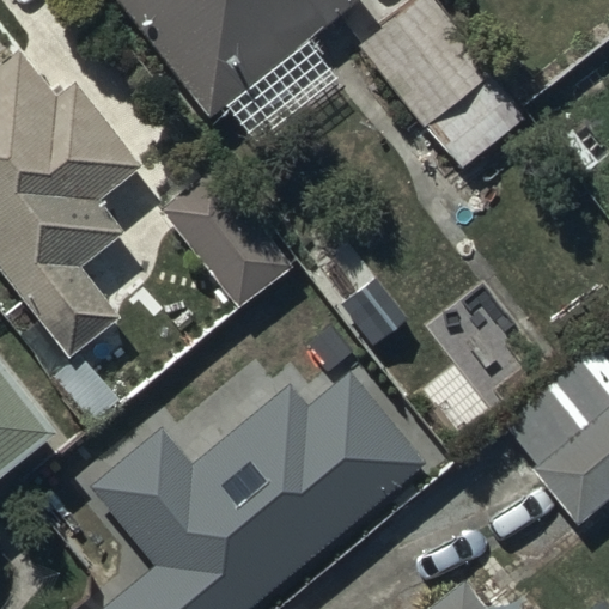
[(116,0),(212,120),(247,93),(268,121),(328,73),(304,41),(355,0),(116,0)]
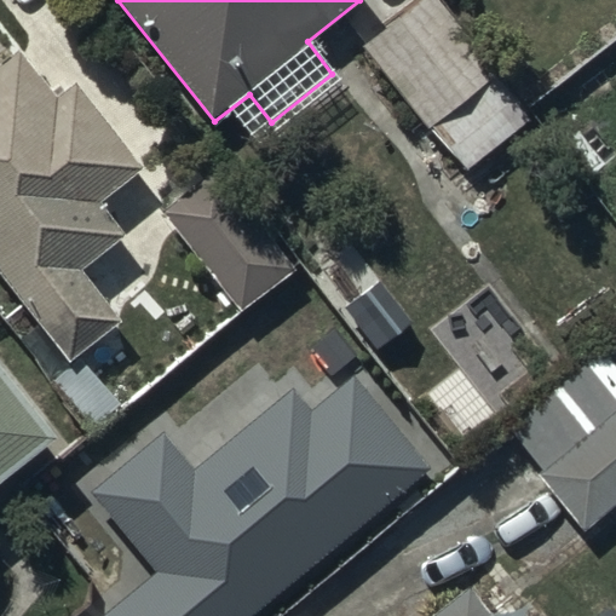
[(467,170),(533,119),(441,0),(424,0),(363,47),(467,170)]
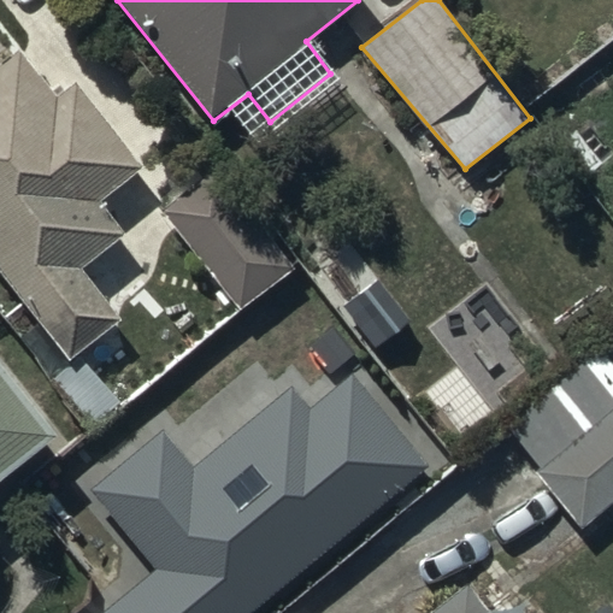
[(0,273),(68,360),(119,319),(80,270),(127,235),(100,200),(142,168),(76,83),(58,96),(19,48),(0,63),(0,273)]
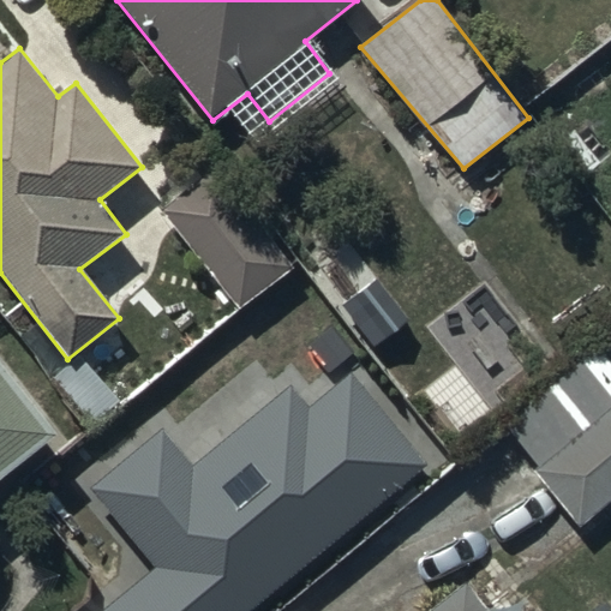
[(610,357),(600,345),(504,419),(541,466),(534,472),(579,527),(610,501),(610,357)]
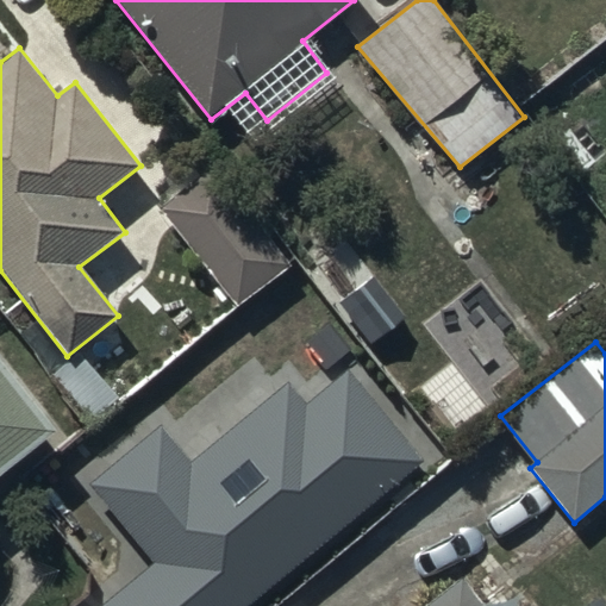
[(0,475),(55,433),(0,363),(0,475)]
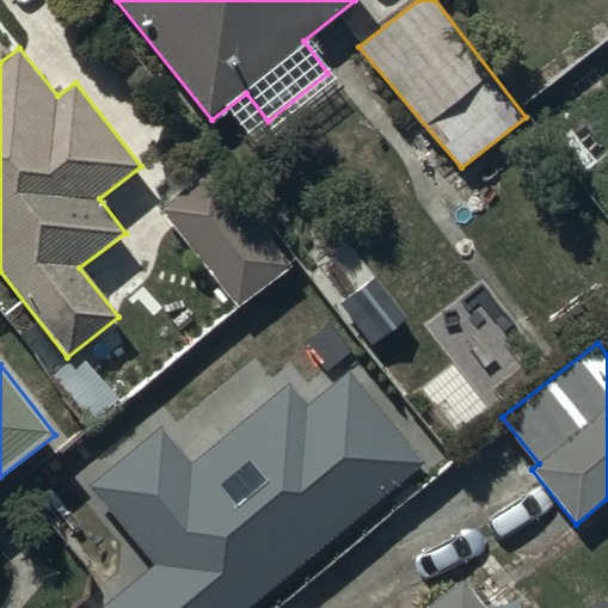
[(246,607),(425,461),(351,372),(309,406),(292,382),(194,464),(161,424),(87,485),(154,565),(100,607),(246,607)]
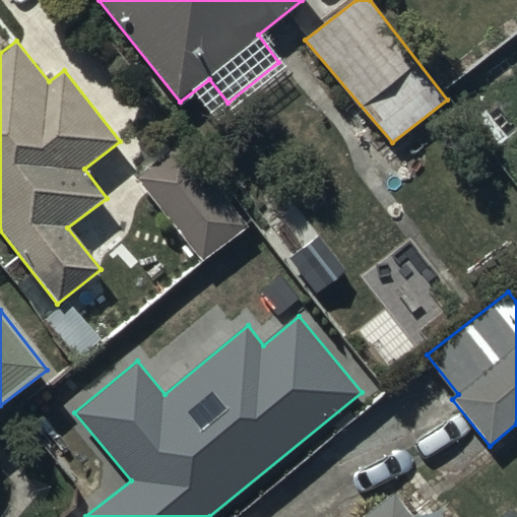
[(414,516),(397,494),(366,516),(414,516)]
